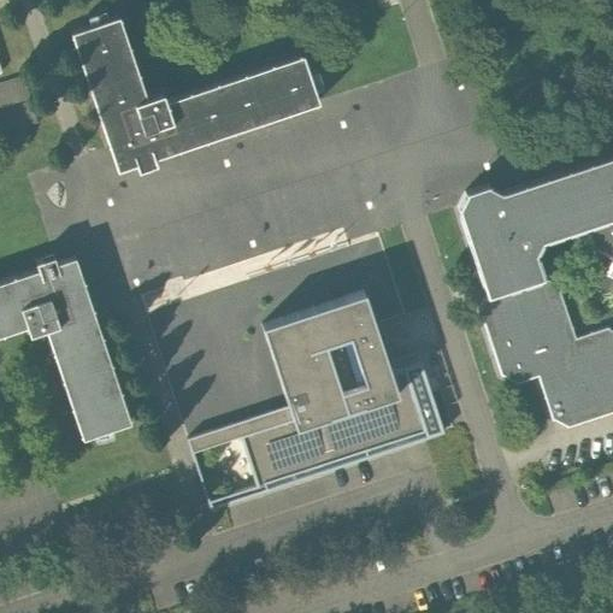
[(149,101),(122,18),(74,35),(113,152),(124,147),(131,170),(140,168),(141,174),(160,168),(158,161),(323,106),(306,57),(169,104),(166,95),(149,101)]
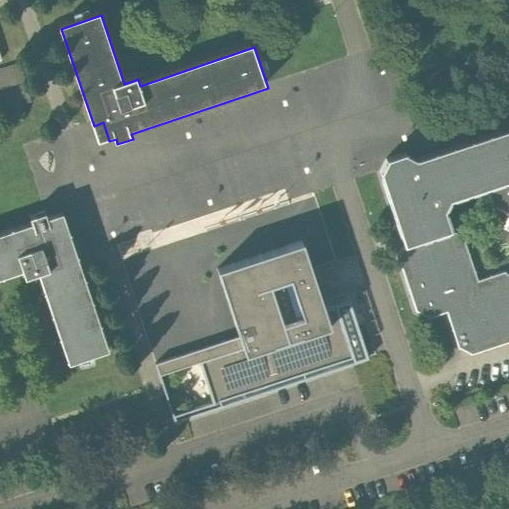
[(0,93),(27,85),(21,65),(0,72),(0,93)]
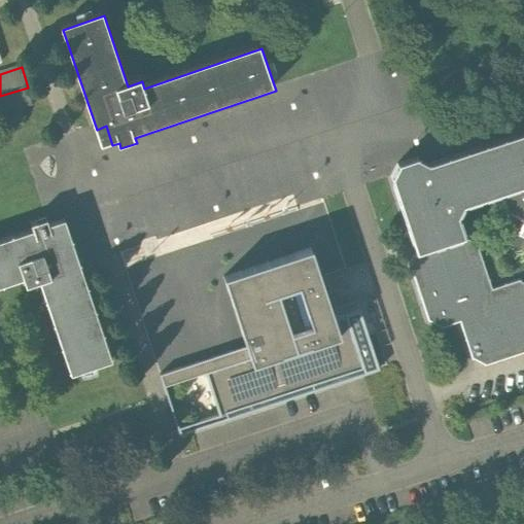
[(0,120),(36,109),(29,89),(0,98),(0,120)]
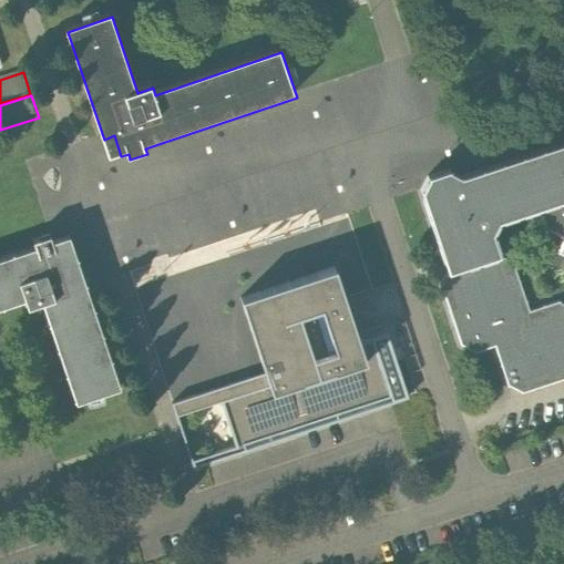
[(563,147),(464,180),(452,174),(452,173),(431,180),(431,182),(426,193),(424,193),(451,276),(444,287),(443,287),(464,349),(465,349),(478,355),(478,357),(498,350),(511,390),(512,389),(524,396),(524,397),(563,383),(563,147)]
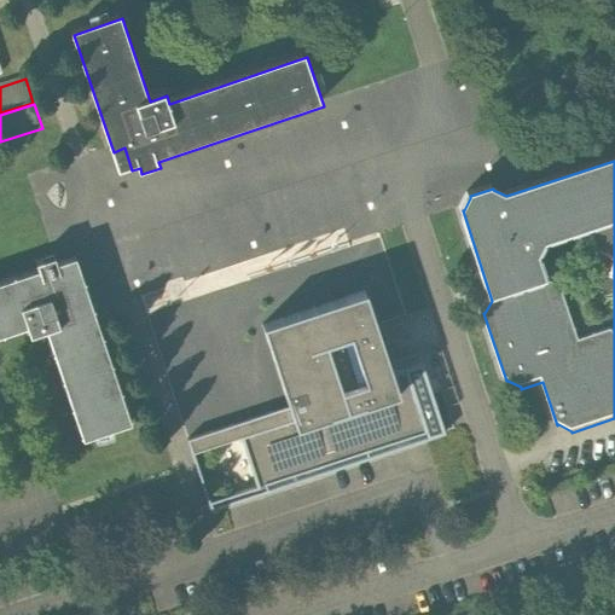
[(59,266),(57,260),(39,266),(41,272),(0,285),(0,340),(29,330),(33,338),(48,334),(86,442),(134,427),(86,282),(79,260),(59,266)]
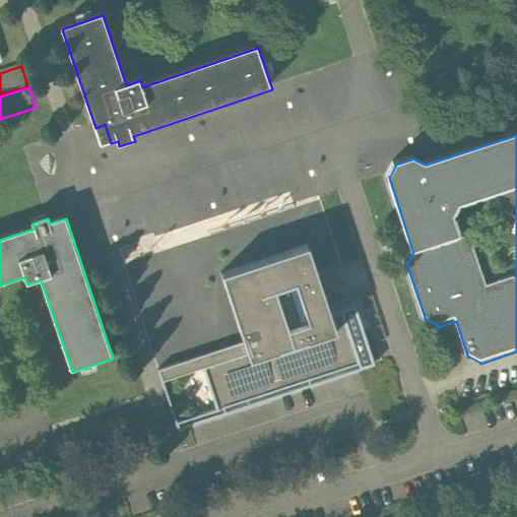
[(331,316),(309,248),(222,276),(246,345),(248,345),(250,351),(200,369),(201,372),(205,371),(218,411),(179,425),(166,384),(186,377),(185,374),(164,381),(180,432),(377,367),(357,308),(331,316)]
